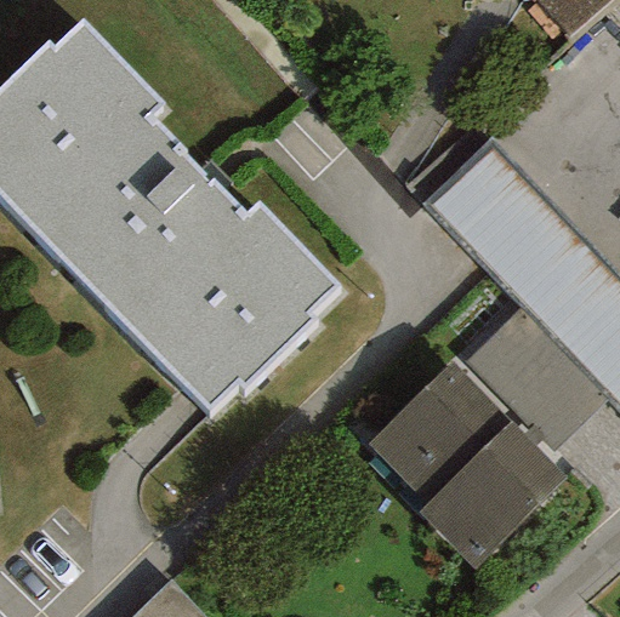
[(538,0),(569,33),(607,0),(538,0)]
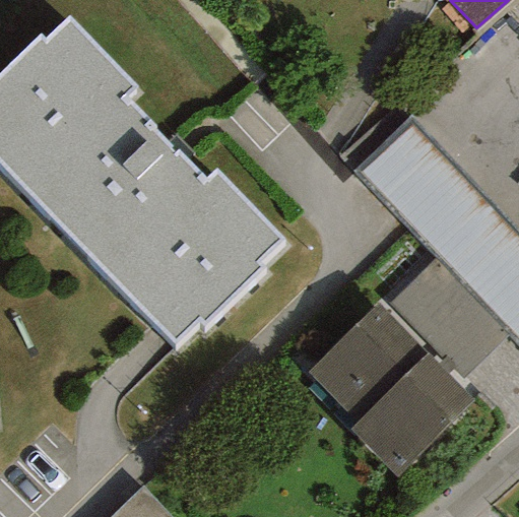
[(259,260),(282,238),(215,166),(205,176),(178,146),(176,148),(125,94),(135,84),(68,15),(44,38),(40,34),(0,71),(0,162),(173,342),(198,318),(204,324),(265,266),(259,260)]
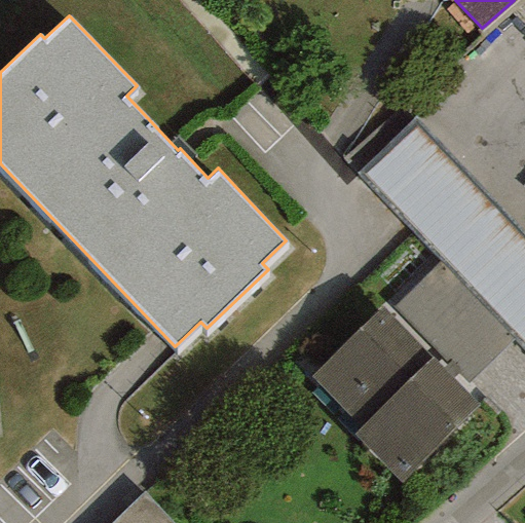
[(524,231),(415,113),(408,120),(397,108),(344,157),(357,170),(442,260),(514,337),(524,348),(524,231)]
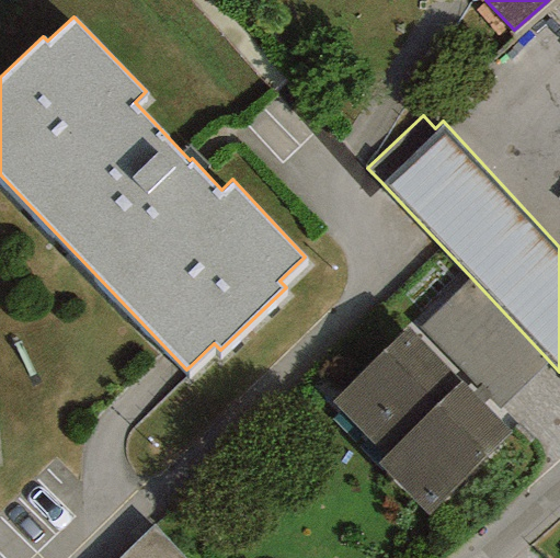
[(499,407),(548,360),(471,277),(419,325),(499,407)]
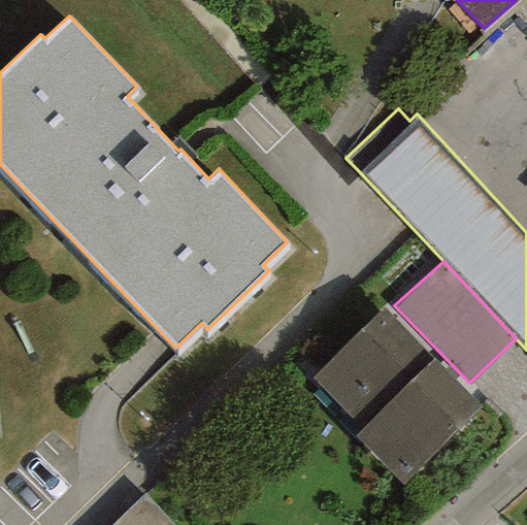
[(401,481),(480,405),(384,306),(311,376),(363,428),(357,434),(401,481)]
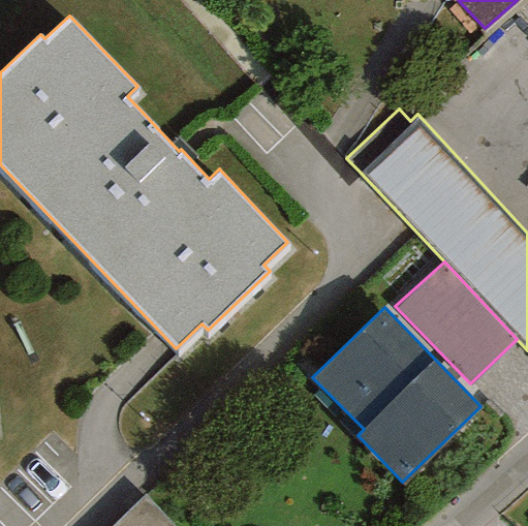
[(174,525),(145,495),(111,525),(174,525)]
